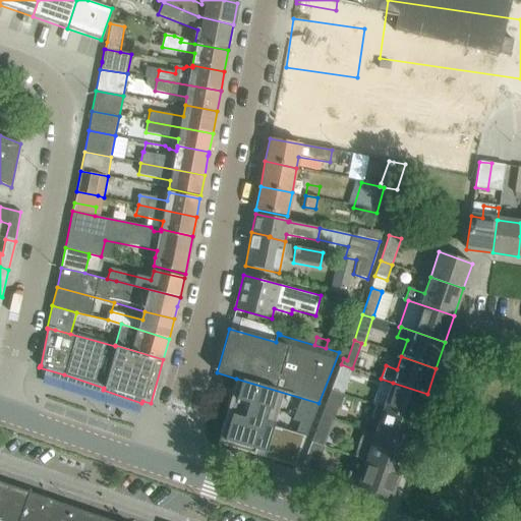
[(337,375),(331,391),(343,395),(349,378),(337,373),(337,375)]
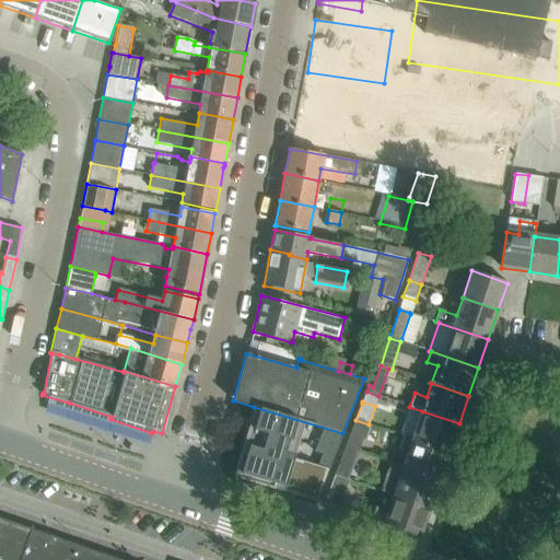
[(247,428),(236,465),(243,467),(240,479),(273,489),(282,492),(303,498),(305,491),(319,496),(329,469),(317,466),(293,458),(294,454),(286,451),(288,440),(291,441),(296,420),(254,407),(247,428)]
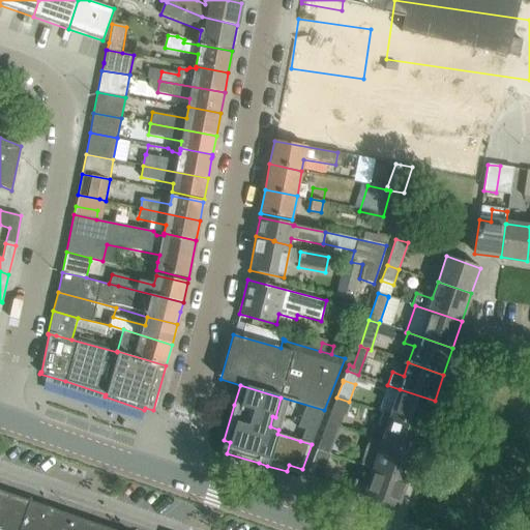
[(400,389),(390,415),(425,428),(435,401),(400,389)]
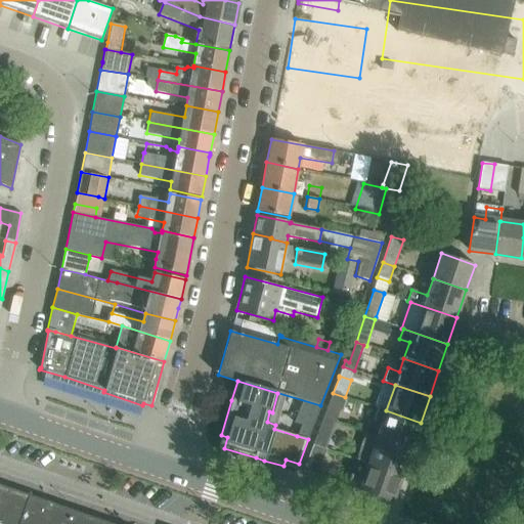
[(333,393),(323,418),(336,423),(345,397),(333,393)]
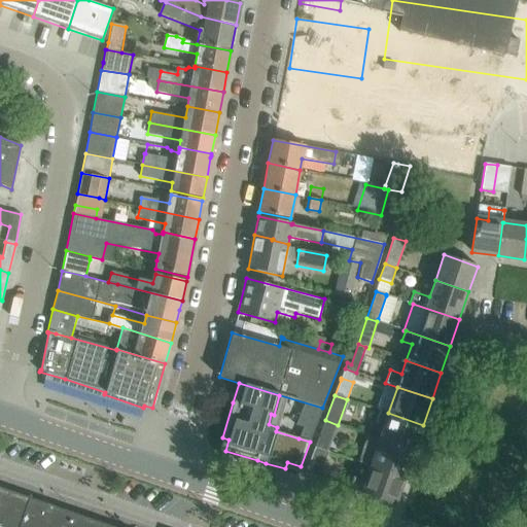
[(304,402),(300,414),(308,416),(309,413),(312,406),(304,402)]
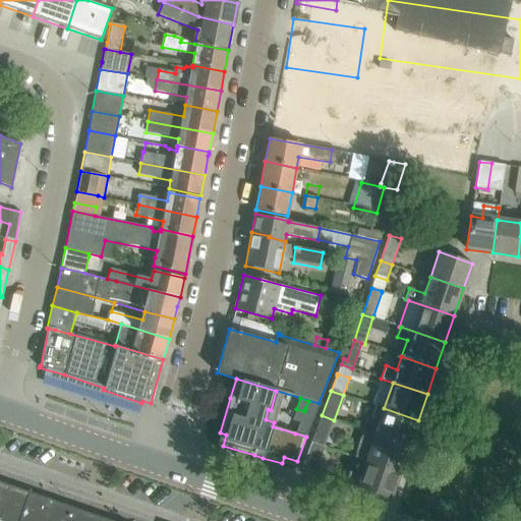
[(308,401),(305,408),(315,412),(319,404),(308,401)]
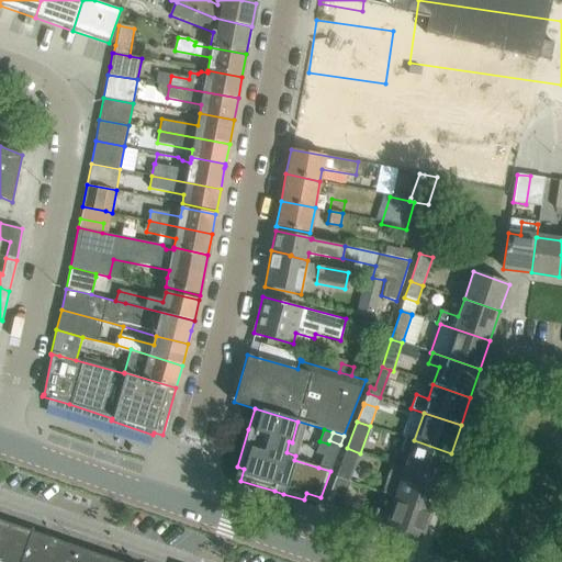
[(411,456),(406,469),(441,482),(451,453),(403,437),(398,451),(411,456)]
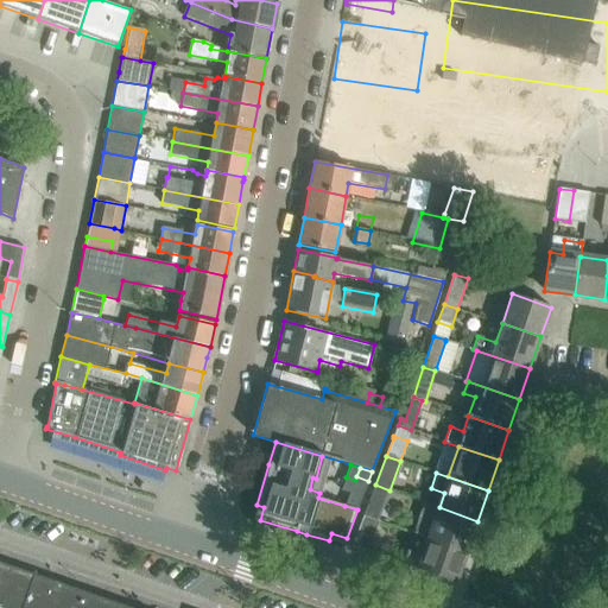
[(355,480),(352,486),(365,491),(368,481),(356,476),(355,480)]
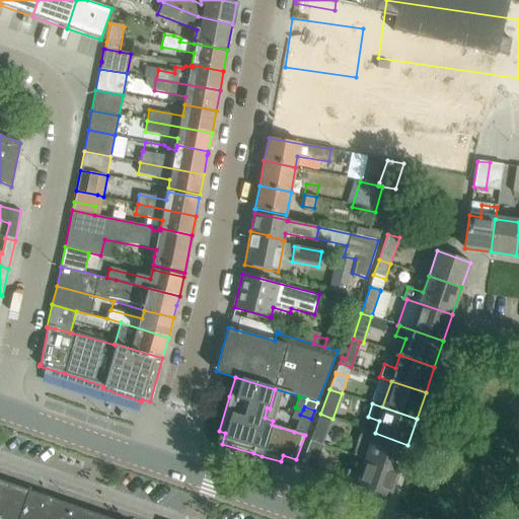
[(295,408),(291,419),(298,421),(300,415),(303,410),(295,408)]
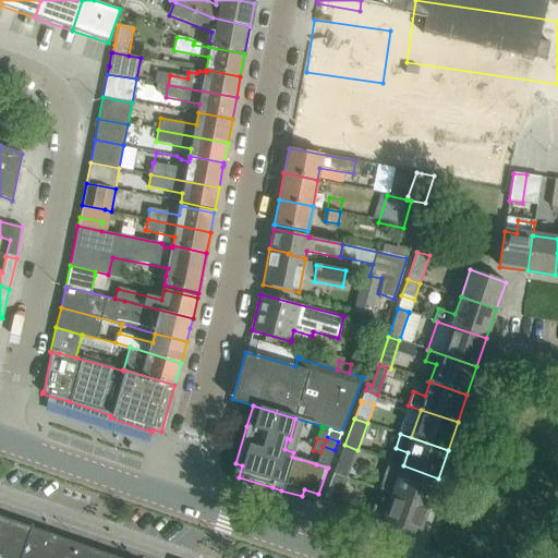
[(334,473),(348,477),(358,450),(343,445),(334,473)]
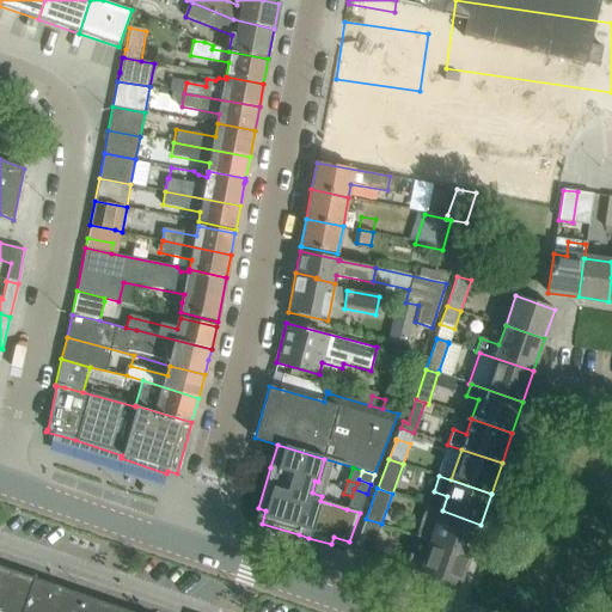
[(352,496),(350,499),(363,503),(367,494),(354,489),(352,496)]
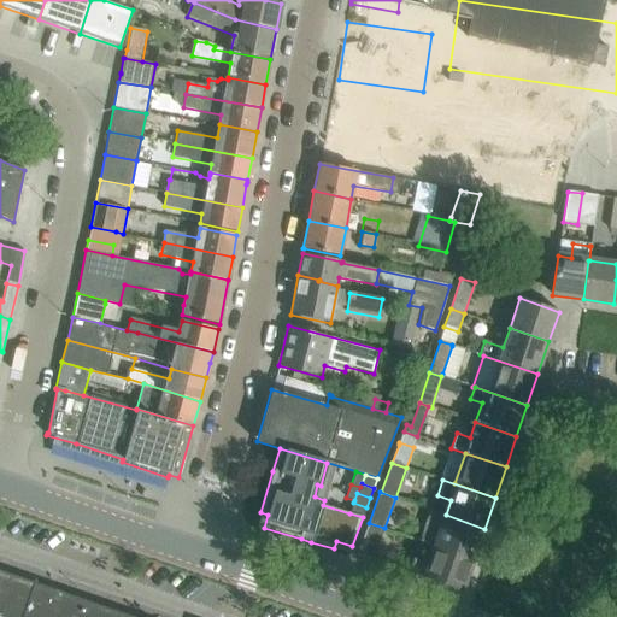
[(353,503),(350,513),(363,517),(366,507),(353,503)]
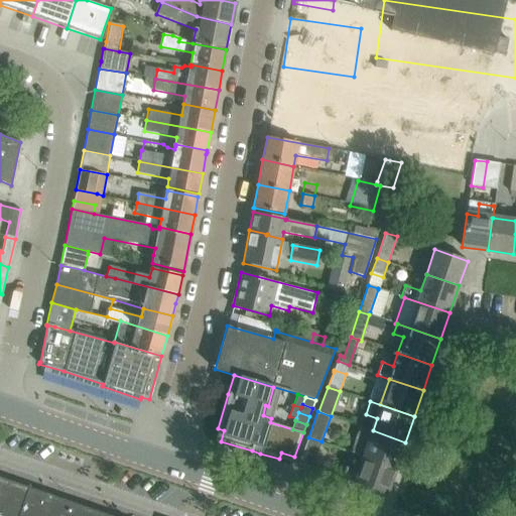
[(359,426),(350,452),(362,456),(396,468),(405,442),(373,430),(359,426)]
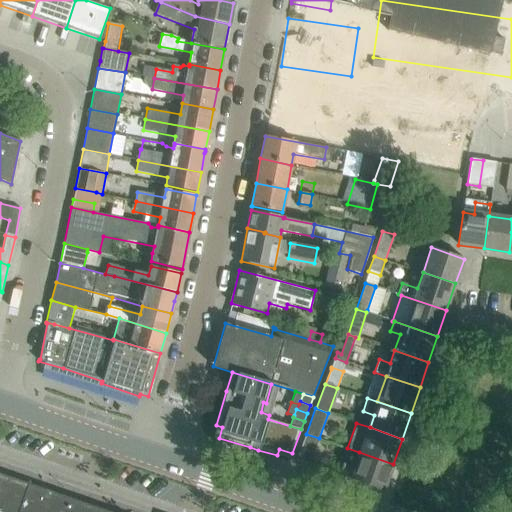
[(296,460),(309,465),(319,438),(306,434),(296,460)]
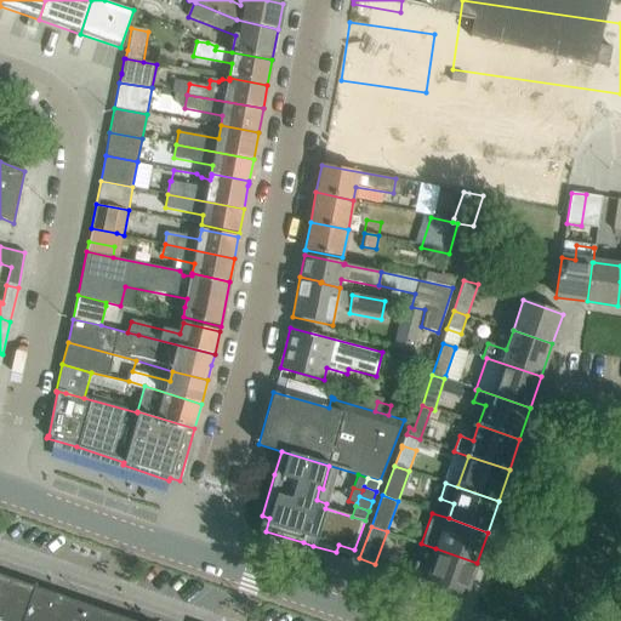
[(416,563),(411,576),(466,596),(477,563),(436,548),(429,568),(416,563)]
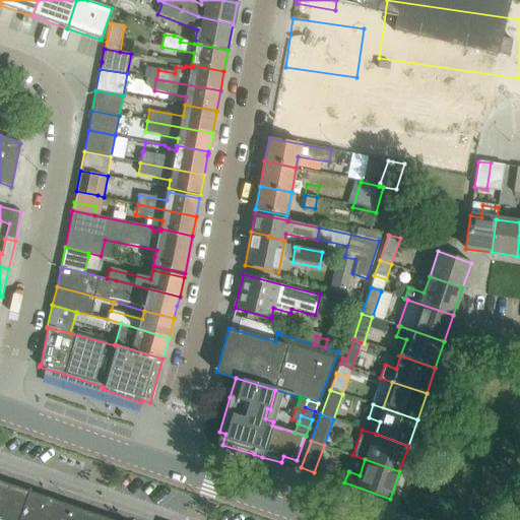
[(0,519),(111,519),(0,481),(0,519)]
